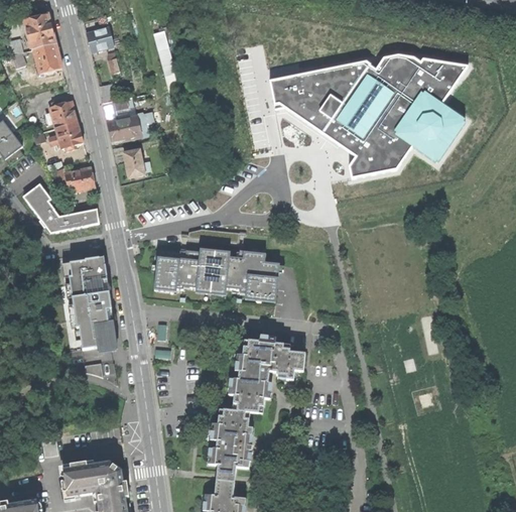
[(47,11),(24,17),(32,46),(33,46),(55,40),(51,26),(47,11)]
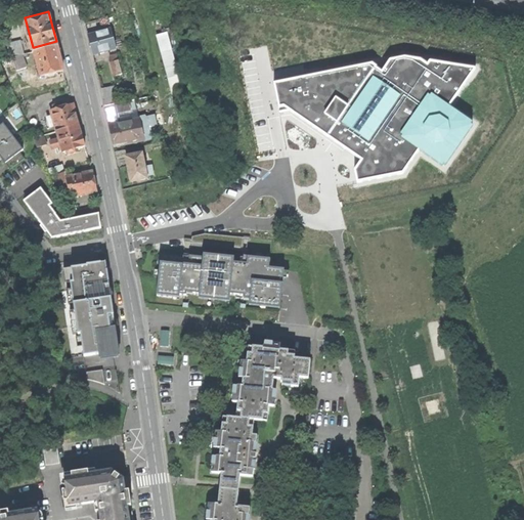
[(92,50),(116,44),(111,25),(104,27),(103,24),(96,26),(97,29),(88,32),(90,39),(92,50)]
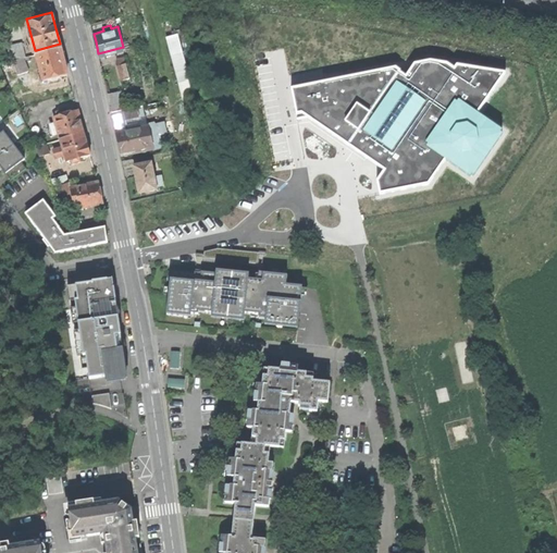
[(183,94),(195,91),(183,29),(171,32),(183,94)]
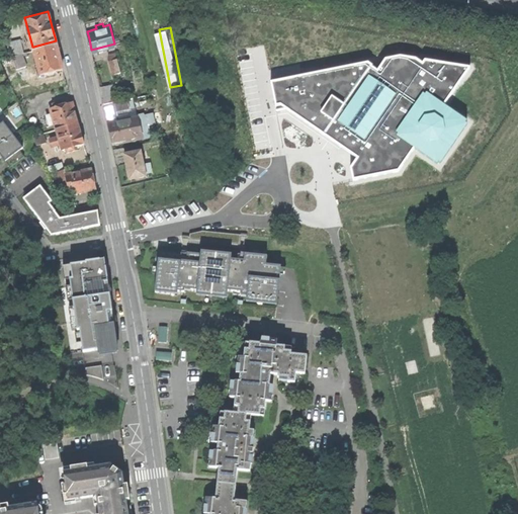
[(22,49),(23,49),(20,34),(7,38),(10,53),(22,49)]
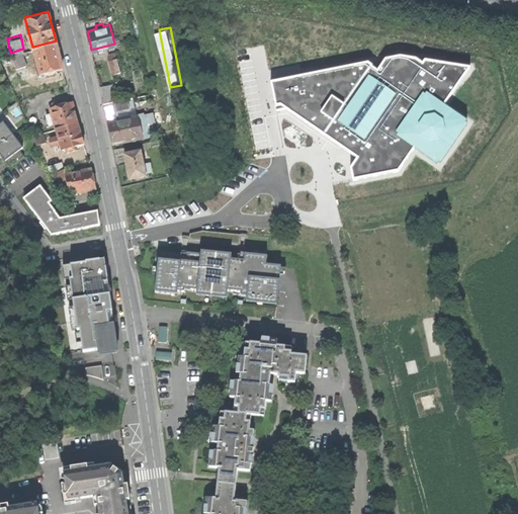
[(59,54),(56,40),(33,47),(39,71),(62,65),(59,54)]
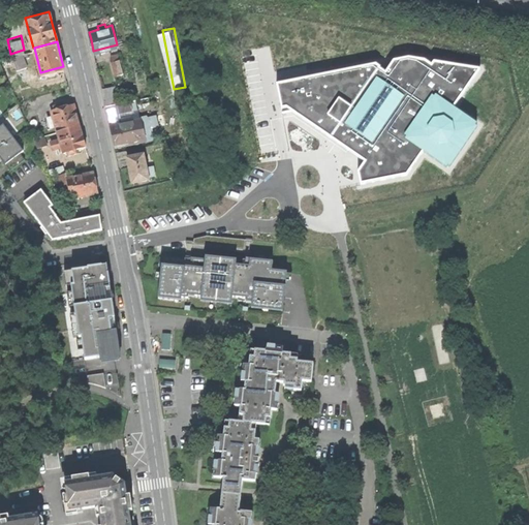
[(27,63),(23,50),(10,54),(17,67),(27,63)]
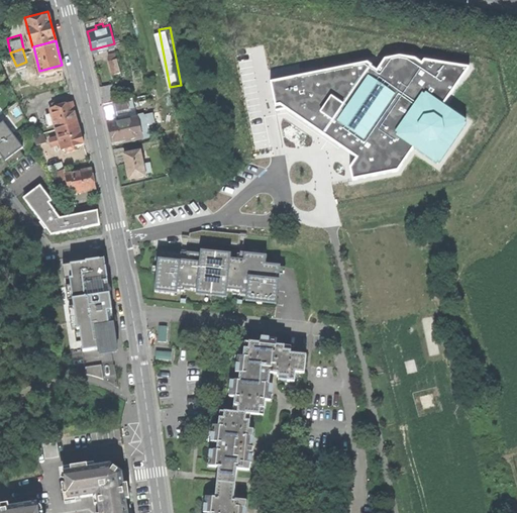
[(108,52),(112,70),(120,69),(115,49),(108,52)]
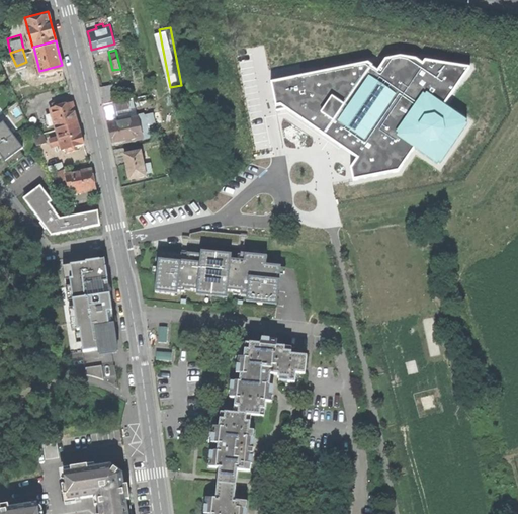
[(368,60),(271,79),(276,103),(277,103),(280,102),(331,137),(358,156),(351,165),(353,178),(399,168),(416,144),(437,159),(465,118),(443,102),(469,64),(424,57),(422,60),(416,56),(400,54),(385,56),(377,66),(368,60)]
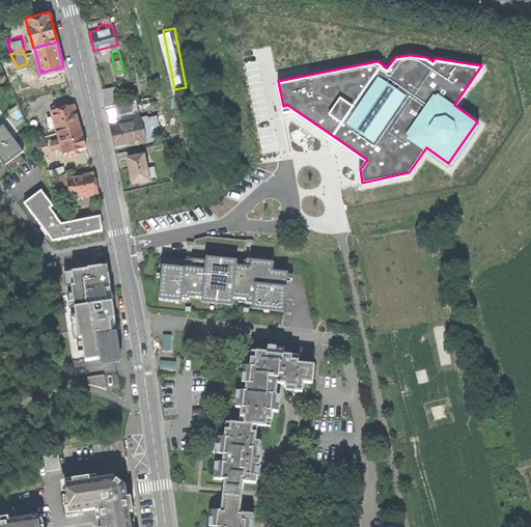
[(106,103),(117,100),(121,100),(117,82),(103,85),(106,103)]
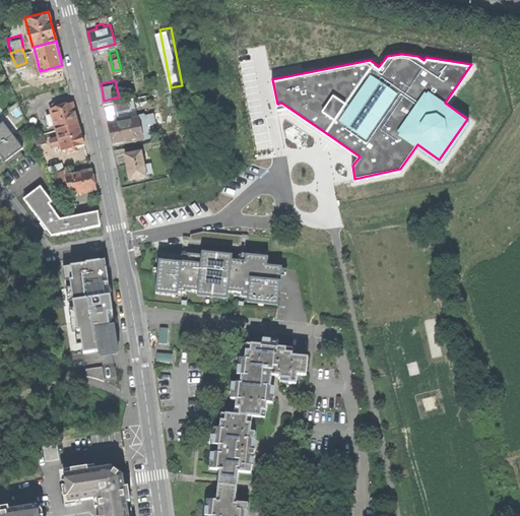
[(115,98),(117,106),(129,103),(127,95),(119,98),(115,98)]
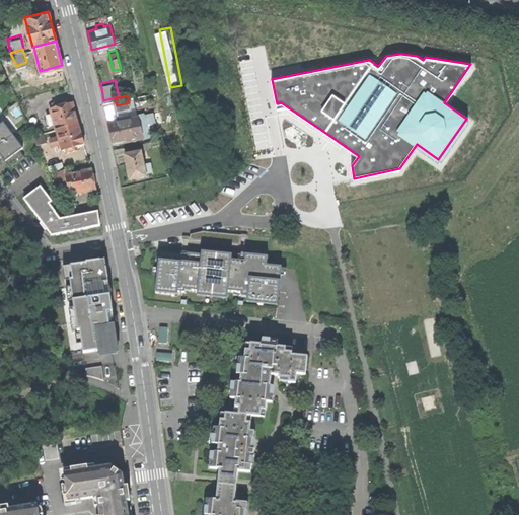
[(74,105),(71,98),(62,100),(61,97),(52,99),(53,103),(50,104),(56,126),(77,119),(74,105)]
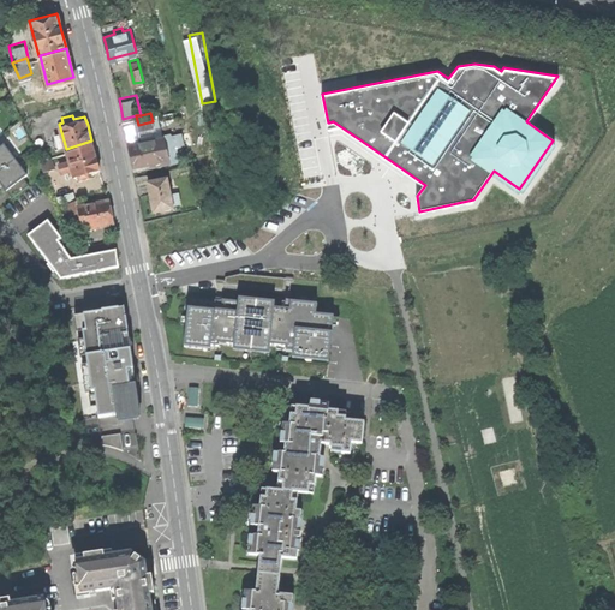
[(42,123),(27,130),(30,137),(45,131),(42,123)]
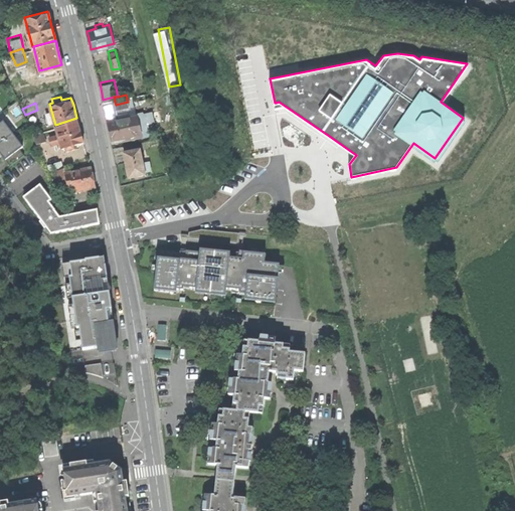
[(110,129),(112,138),(145,130),(146,128),(143,113),(140,112),(107,119),(110,129)]
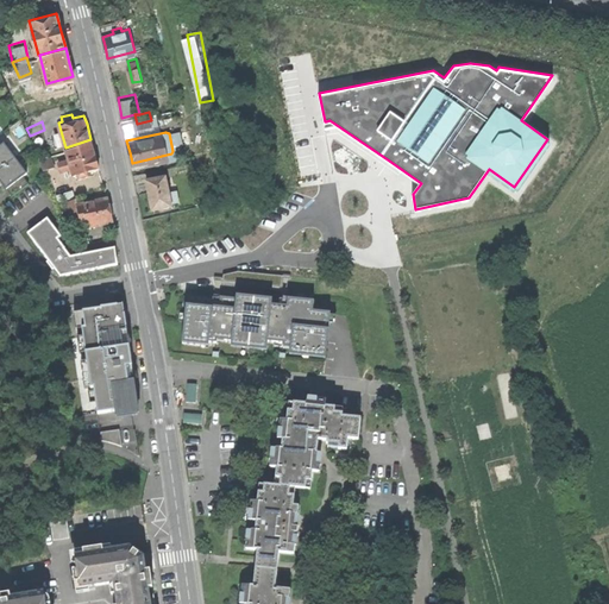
[(0,176),(6,184),(27,170),(2,138),(0,140),(0,176)]
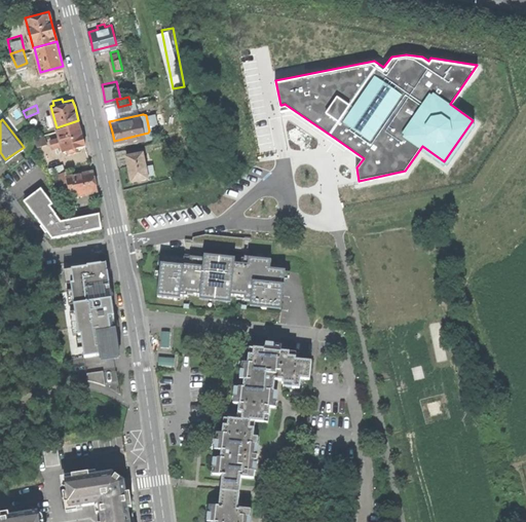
[(38,120),(29,124),(33,135),(42,132),(38,120)]
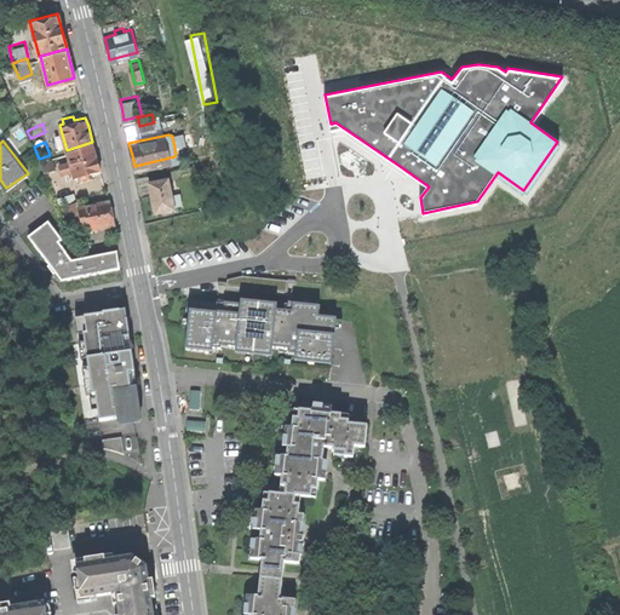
[(97,156),(92,142),(67,150),(74,174),(79,174),(80,178),(90,174),(89,171),(99,167),(97,156)]
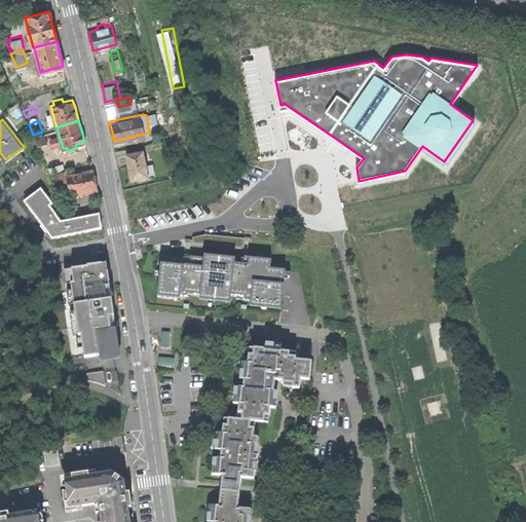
[(45,140),(42,132),(33,135),(37,144),(45,140)]
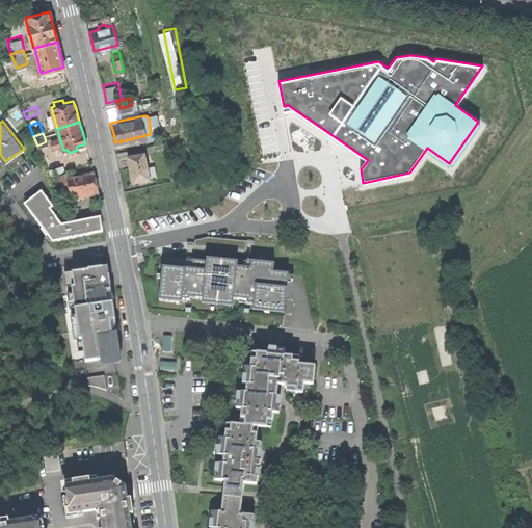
[(130,165),(133,180),(150,177),(143,151),(128,155),(130,165)]
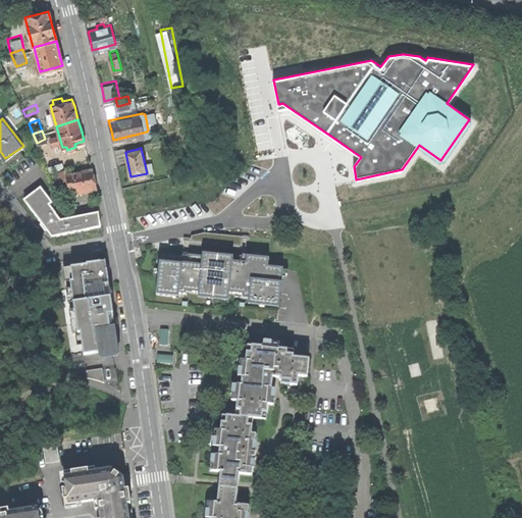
[(62,158),(47,163),(50,171),(57,169),(64,166),(62,158)]
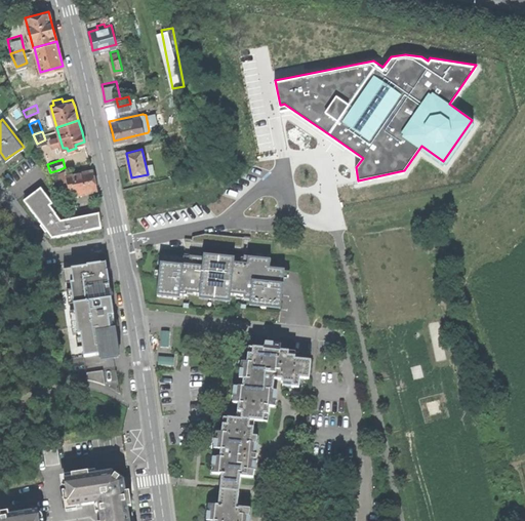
[(66,167),(65,167),(57,170),(62,185),(76,182),(78,191),(95,188),(94,179),(91,167),(67,172),(66,167)]
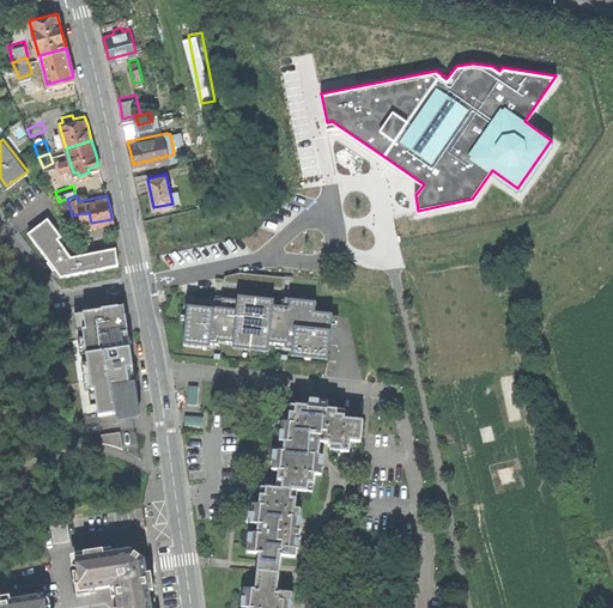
[(117,262),(115,245),(70,254),(58,236),(61,235),(46,213),(24,230),(61,273),(117,262)]
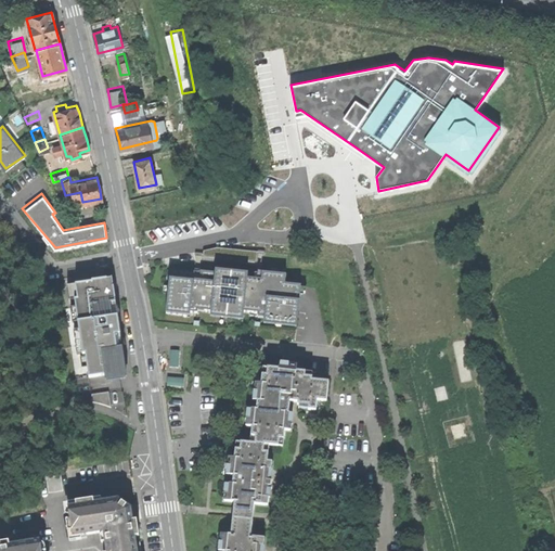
[(194,268),(170,265),(166,309),(182,311),(183,307),(197,309),(197,306),(213,308),(213,305),(250,308),(250,311),(282,315),(282,311),(298,312),(301,282),(285,280),(286,270),(262,268),(261,280),(258,279),(255,279),(255,274),(232,272),(232,270),(201,267),(199,274),(197,274),(194,274),(194,268)]
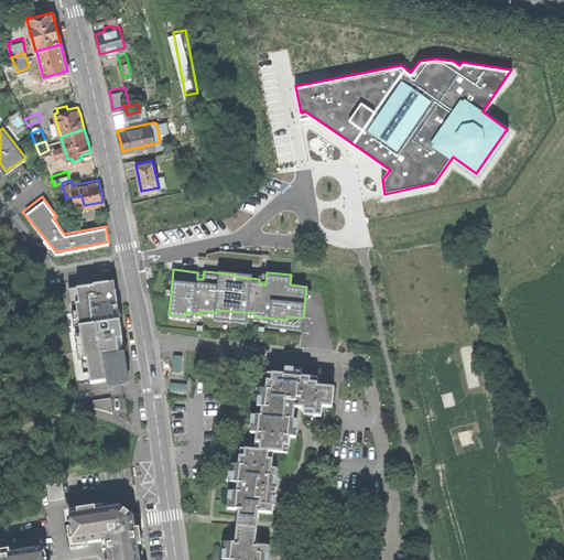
[(77,388),(128,380),(112,279),(64,287),(77,388)]
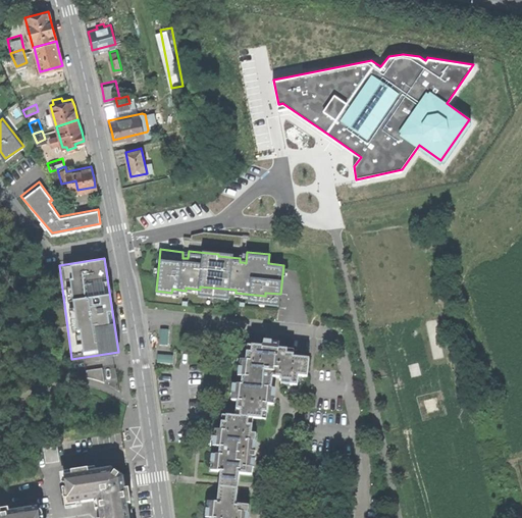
[(219,468),(218,475),(238,477),(239,469),(252,471),(253,463),(248,463),(249,455),(254,455),(255,446),(250,446),(251,442),(251,436),(255,437),(256,429),(251,429),(252,421),(248,420),(248,414),(261,415),(262,408),(267,408),(267,400),(272,400),(273,393),(270,393),(271,380),(272,372),(279,373),(279,375),(290,376),(290,380),(297,380),(298,371),(307,372),(309,354),(293,352),(294,350),(286,349),(286,345),(277,344),(278,340),(270,339),(270,342),(261,341),(261,343),(251,342),(250,348),(246,348),(245,357),(240,356),(239,363),(242,364),(241,380),(236,380),(236,389),(232,389),(231,397),(237,397),(236,406),(240,406),(240,412),(225,411),(224,418),(220,418),(219,426),(215,425),(214,433),(217,433),(216,443),(218,443),(218,451),(215,451),(214,460),(211,460),(211,467),(219,468)]
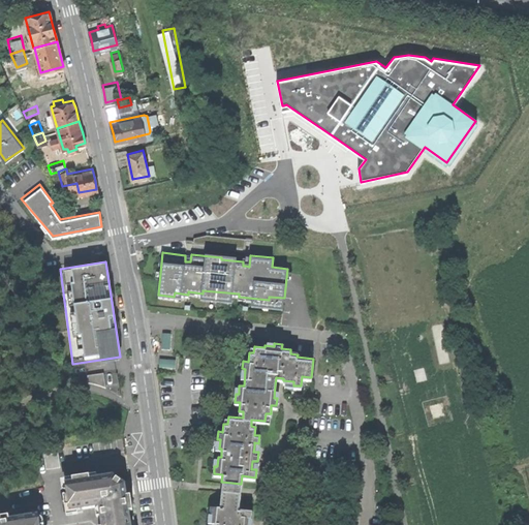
[(58,449),(43,451),(47,466),(60,464),(58,449)]
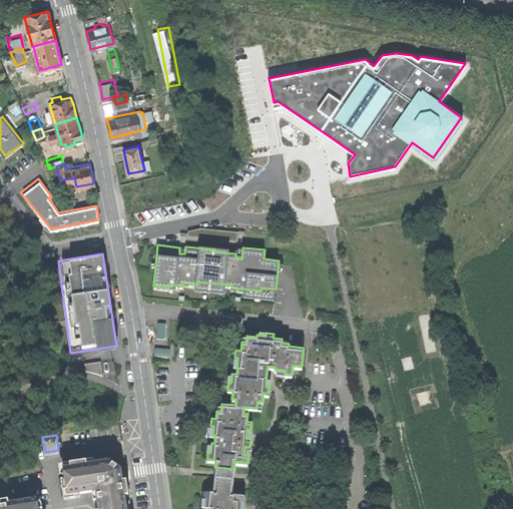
[(86,458),(70,460),(70,464),(63,465),(67,492),(96,487),(98,508),(127,508),(126,499),(125,492),(128,491),(126,477),(122,478),(122,474),(121,470),(117,470),(116,465),(117,463),(113,460),(111,463),(107,463),(105,459),(87,462),(86,458)]
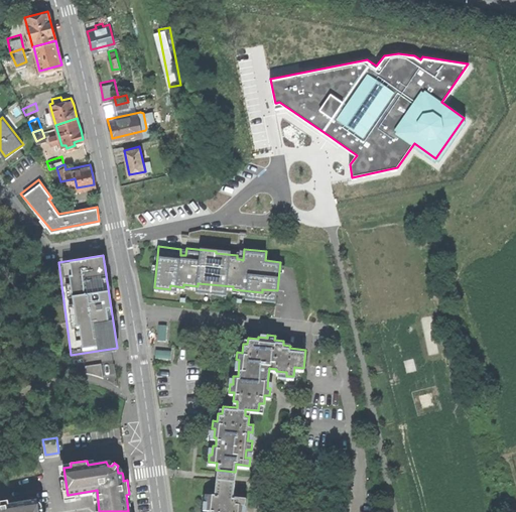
[(244,511),(245,511),(240,510),(241,502),(245,503),(245,496),(233,495),(234,479),(216,477),(214,493),(205,492),(205,499),(207,500),(206,508),(209,509),(208,511),(244,511)]
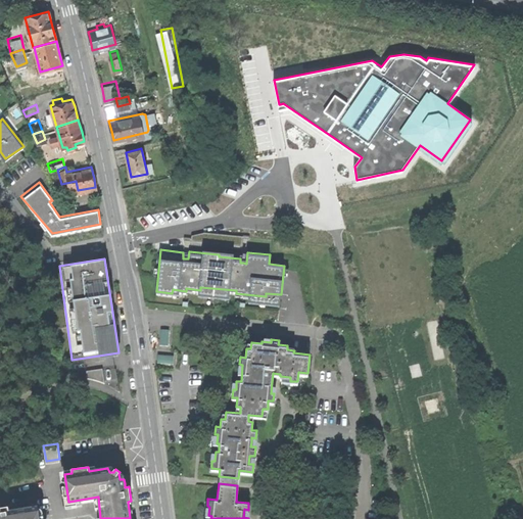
[(0,518),(40,518),(38,507),(10,511),(9,508),(0,509),(0,518)]
